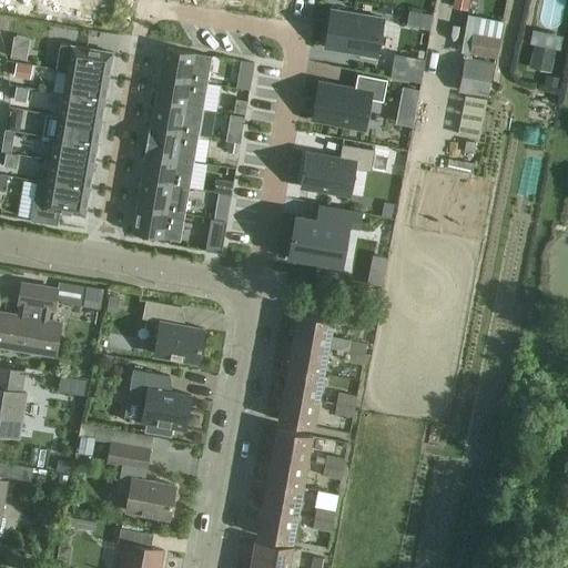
[(498,22),(523,26),(525,10),(500,7),(498,22)]
